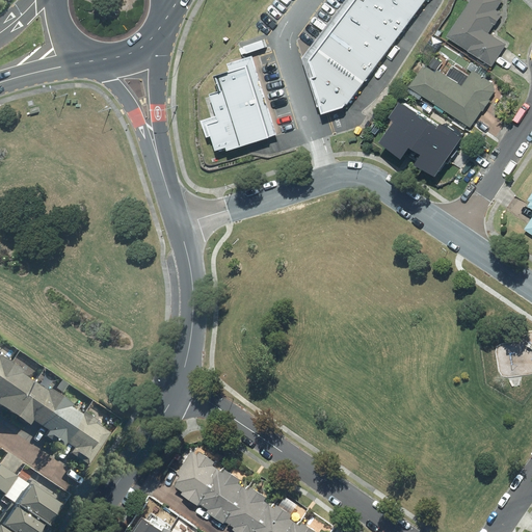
[(353,0),(309,60),(320,115),(343,109),(425,0),(353,0)]
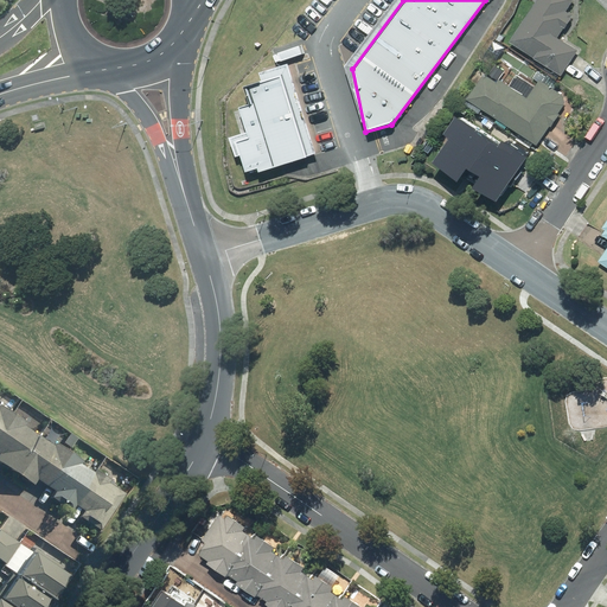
[(564,39),(588,5),(581,0),(540,0),(511,42),(564,78),(582,51),(564,39)]
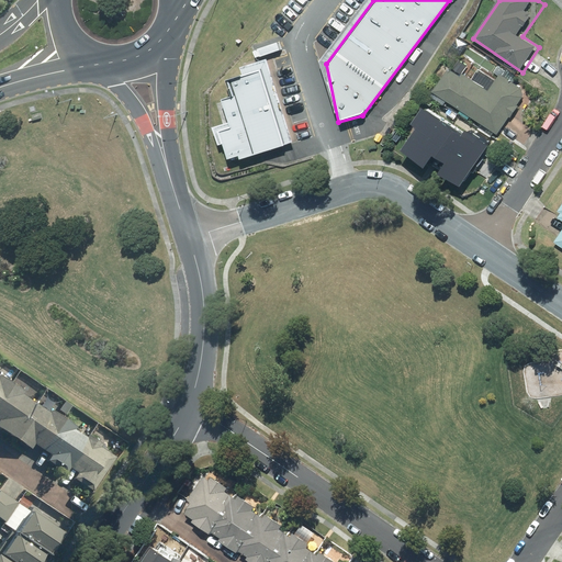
[(467,74),(472,66),(461,58),(439,92),(503,133),(529,91),(504,75),(498,82),(479,70),(474,78),(467,74)]
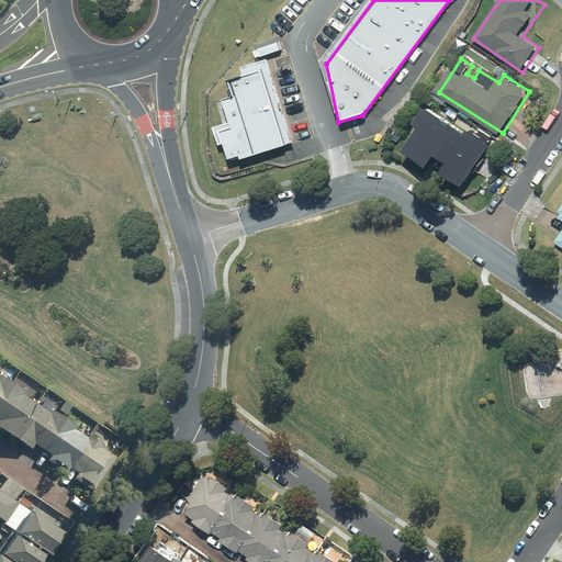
[(292,142),(266,59),(239,68),(242,75),(224,80),(229,97),(220,100),(227,123),(211,127),(217,146),(222,145),(226,160),(238,156),(239,159),(292,142)]
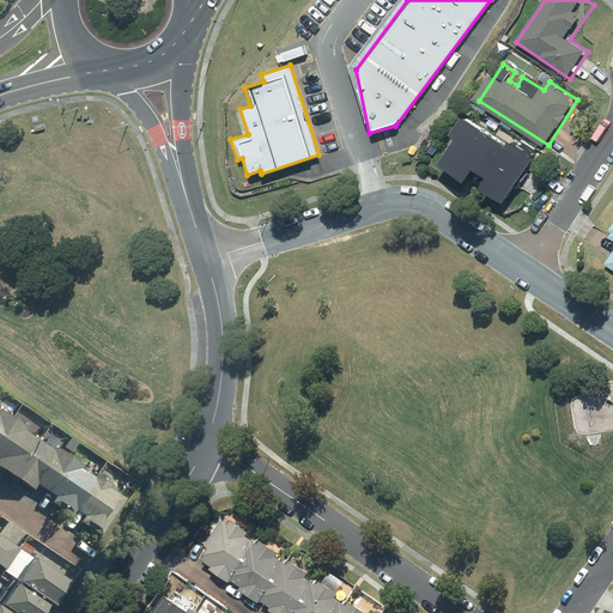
[(501,204),(534,156),(509,141),(508,145),(461,116),(447,135),(454,140),(436,164),(461,184),(471,171),(484,178),(477,190),(501,204)]
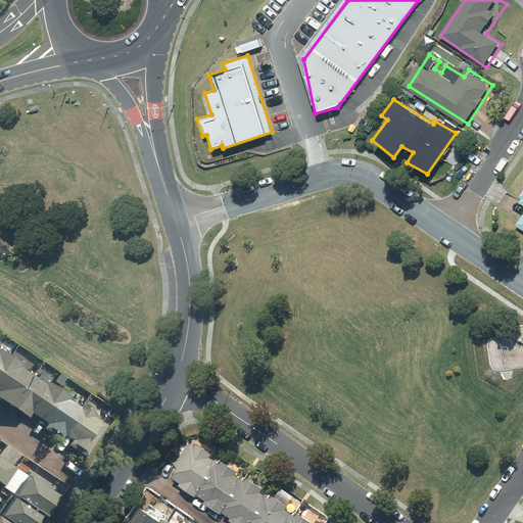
[(86,453),(108,419),(0,347),(0,394),(29,414),(31,411),(47,421),(44,424),(86,453)]
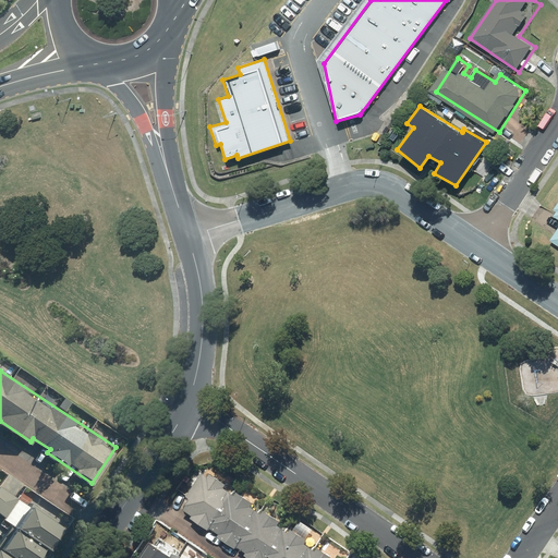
[(337,557),(310,540),(316,530),(303,521),(294,535),(282,526),(286,522),(266,509),(263,513),(251,506),(254,500),(244,493),(241,497),(223,485),(226,481),(214,472),(209,477),(206,475),(191,497),(194,500),(186,511),(196,518),(195,521),(211,533),(214,529),(223,536),(221,540),(238,550),(240,548),(251,555),(247,557),(337,557)]
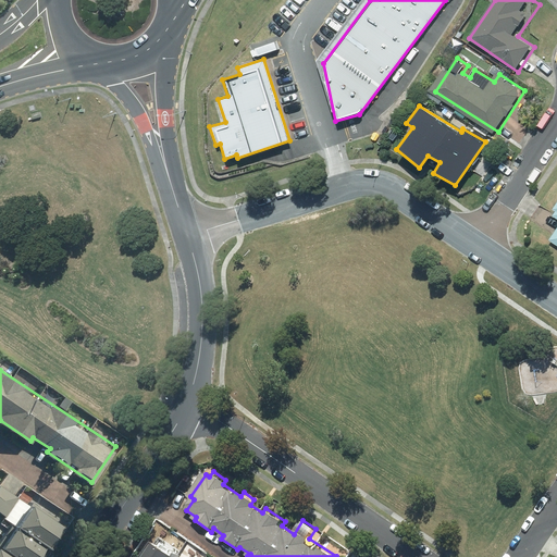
[(0,514),(7,518),(23,495),(0,479),(0,514)]
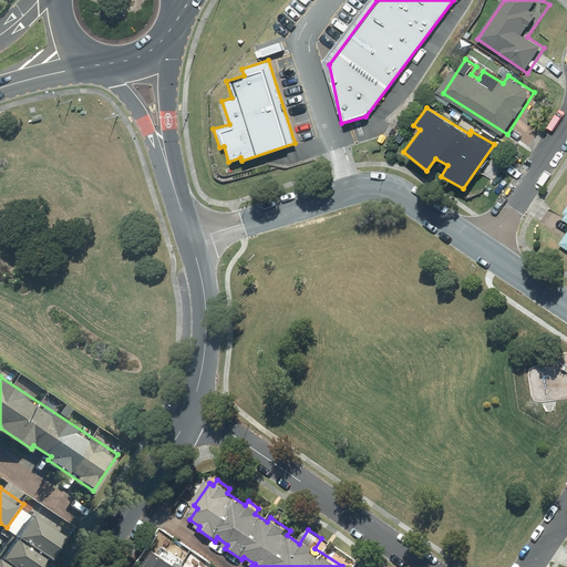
[(0,566),(48,566),(73,529),(29,501),(0,545),(0,566)]
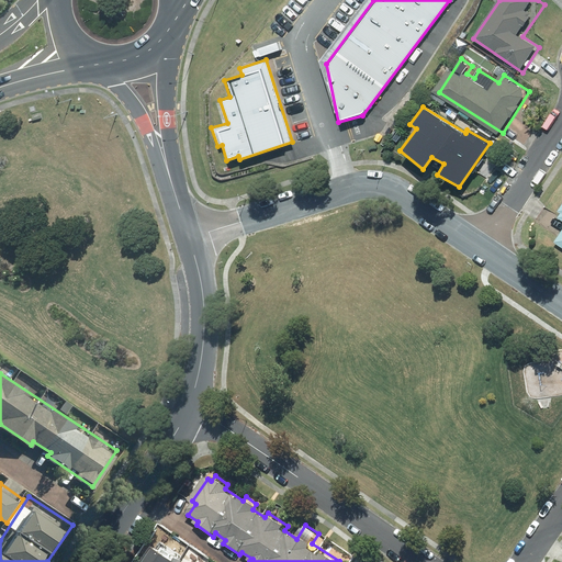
[(178,561),(158,548),(147,561),(178,561)]
